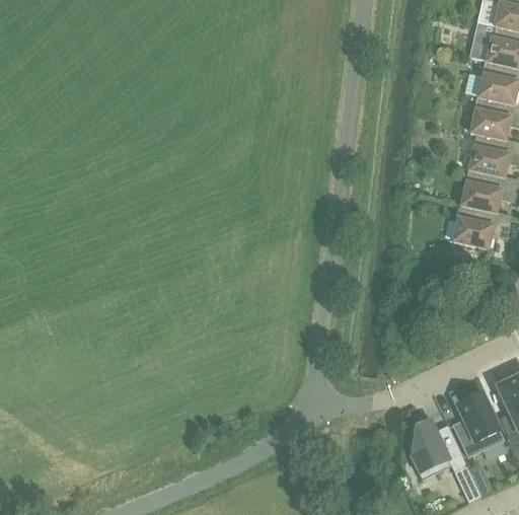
[(500,3),(495,25),(518,30),(518,0),(487,0),(500,3)]
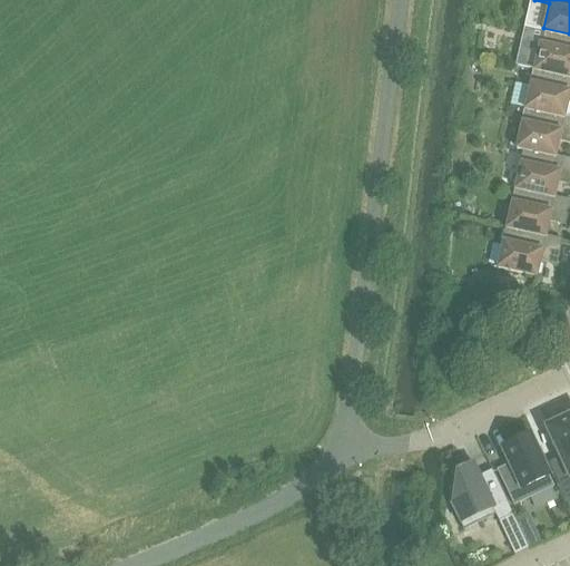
[(569,33),(543,28),(534,67),(569,74),(569,33)]
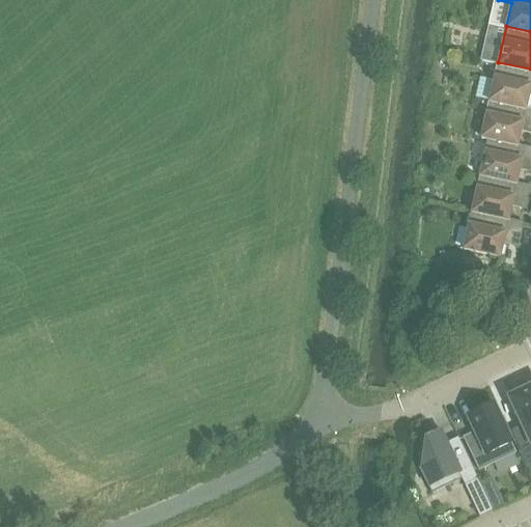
[(530,68),(498,62),(490,99),(526,107),(530,84),(530,68)]
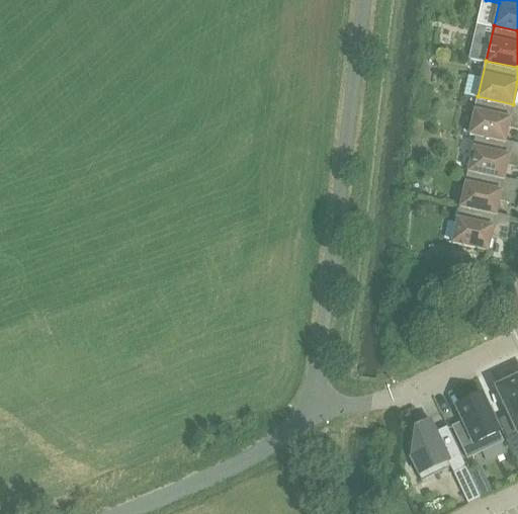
[(517,104),(513,104),(478,96),(469,132),(512,141),(506,139),(510,117),(517,118),(517,104)]
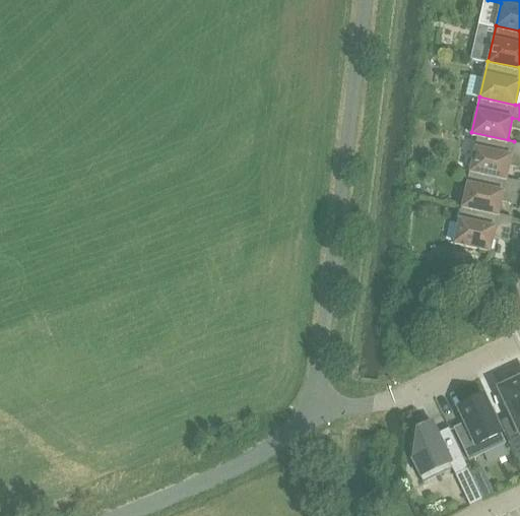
[(478,134),(470,170),(506,178),(511,154),(519,156),(519,142),(514,141),(471,132),(471,133),(478,134)]
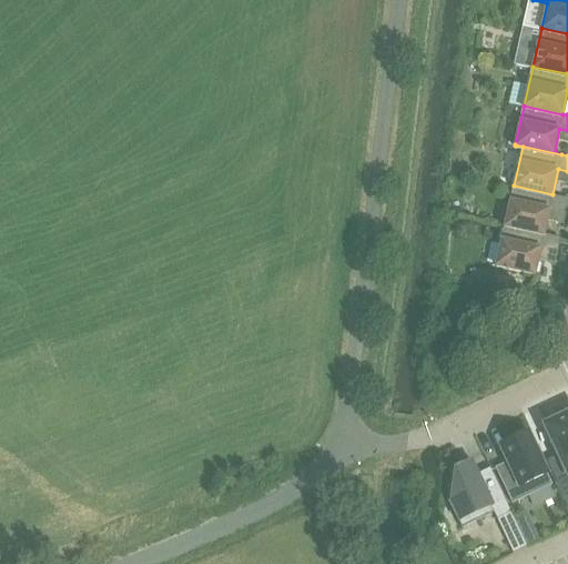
[(567,197),(553,194),(514,185),(505,224),(544,233),(549,209),(565,212),(567,197)]
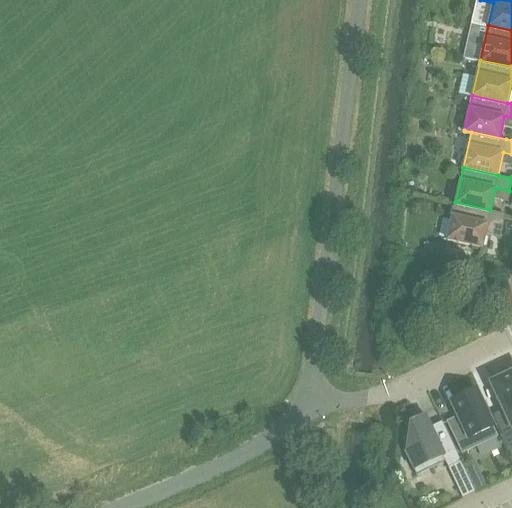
[(504,213),(490,210),(455,202),(447,238),(482,246),(488,223),(501,226),(504,213)]
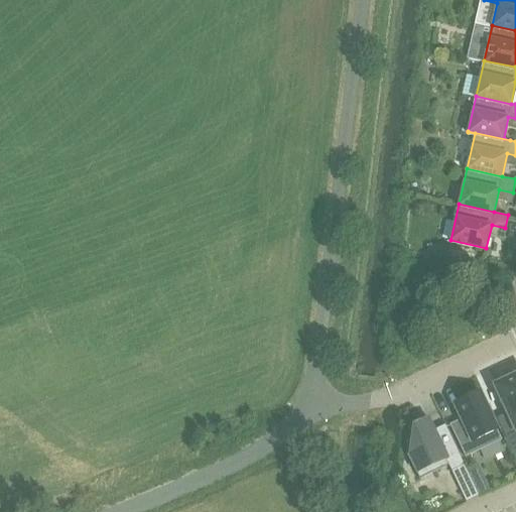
[(441,244),(439,255),(450,257),(450,256),(452,250),(447,244),(441,244)]
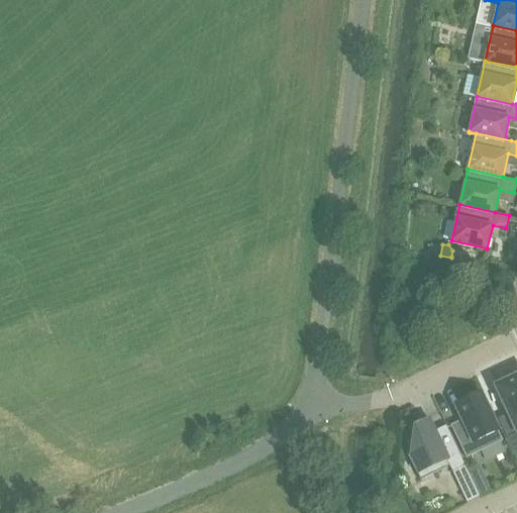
[(516,374),(496,385),(516,429),(516,430),(506,435),(516,457),(516,374)]
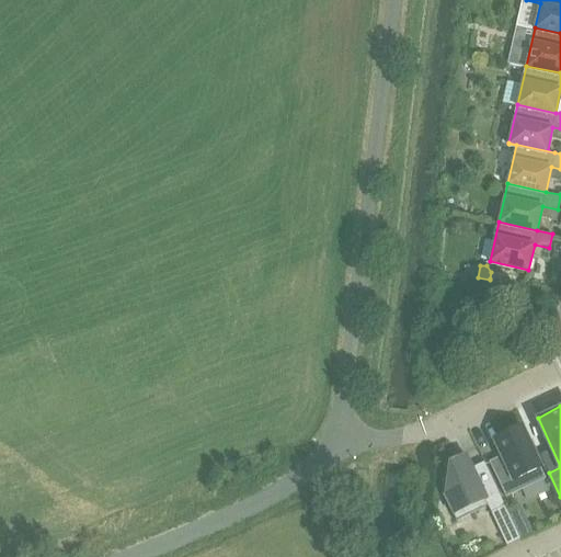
[(494,438),(502,453),(506,463),(494,469),(506,495),(546,476),(522,424),(494,438)]
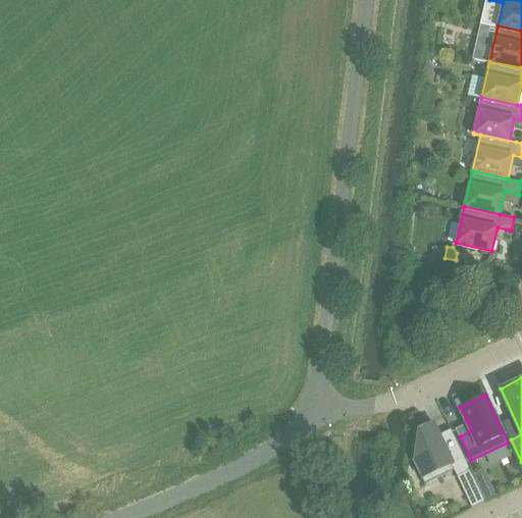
[(442,437),(439,432),(433,419),(418,427),(413,458),(422,477),(424,476),(423,475),(451,462),(457,474),(470,468),(454,432),(442,437)]
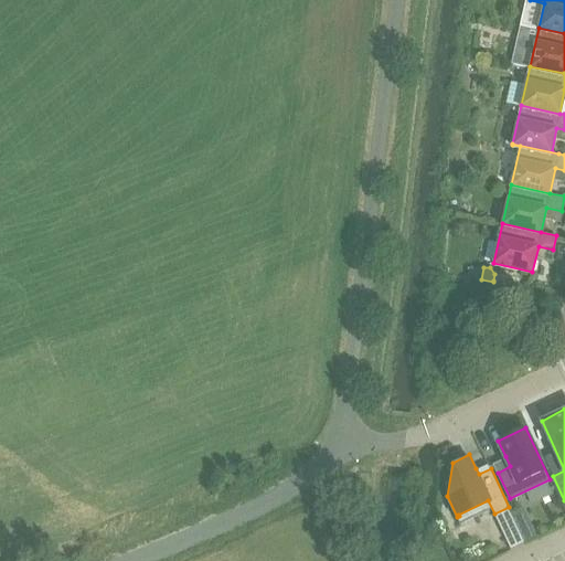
[(531,522),(519,528),(525,541),(536,536),(531,522)]
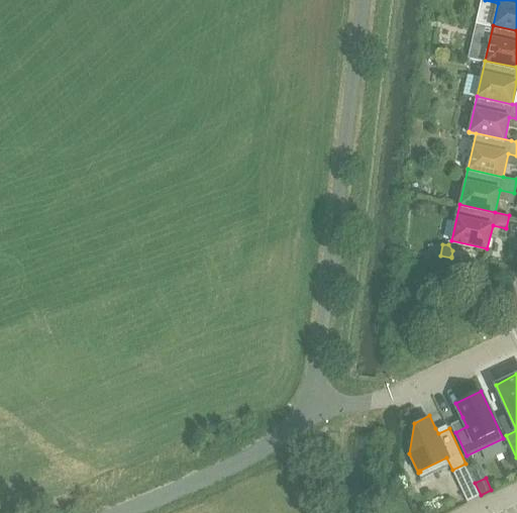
[(481,495),(475,483),(462,489),(467,499),(468,501),(481,495)]
